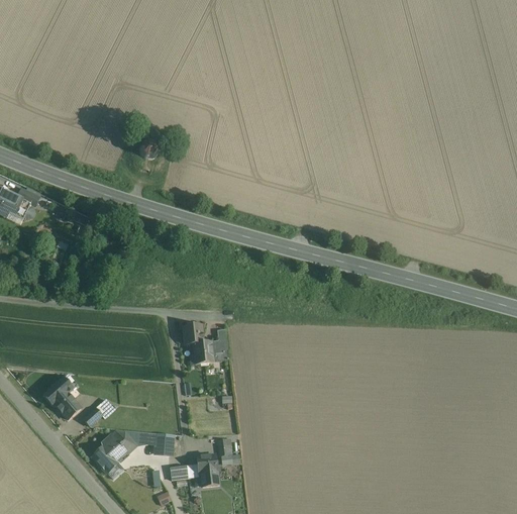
[(139,150),(140,153),(143,157),(147,159),(151,159),(156,158),(158,155),(160,150),(160,147),(158,143),(156,141),(152,139),(148,139),(144,140),(141,142),(140,146),(139,150)]
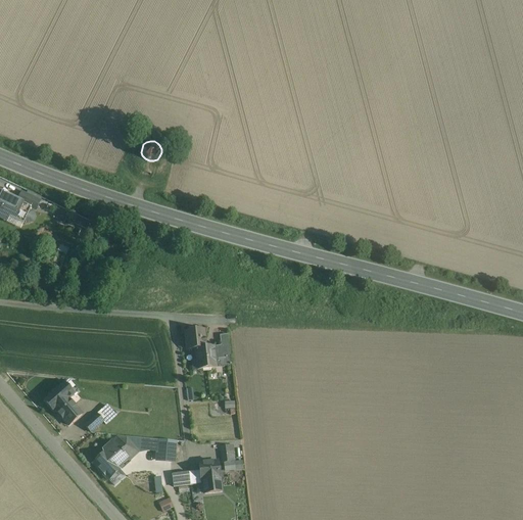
[(16,198),(0,190),(0,216),(6,220),(9,214),(15,199),(16,198)]
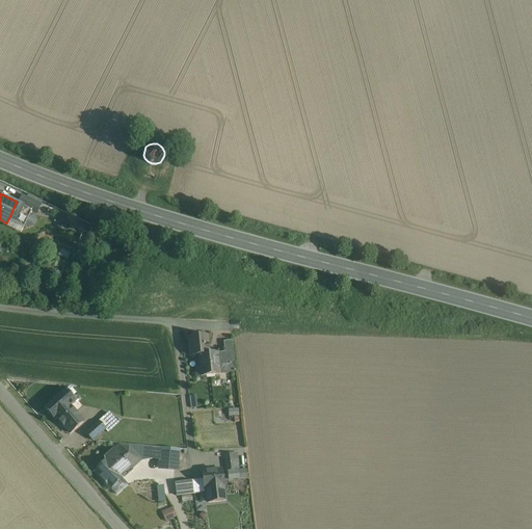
[(42,202),(27,195),(23,203),(37,210),(42,202)]
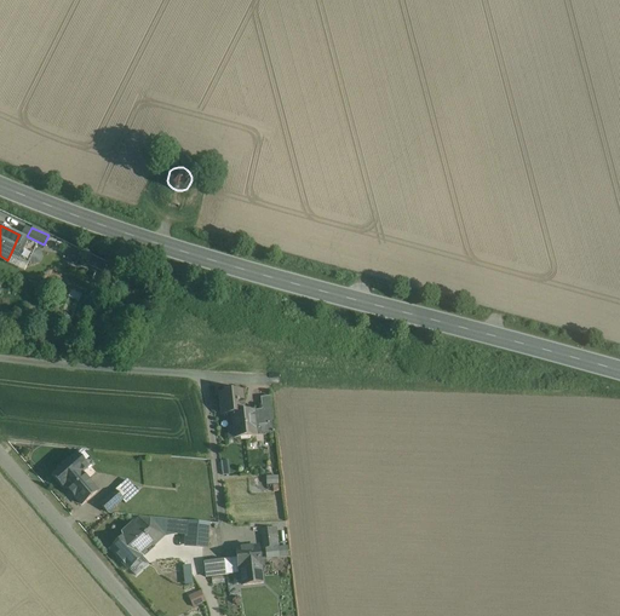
[(18,236),(11,253),(18,257),(27,240),(18,236)]
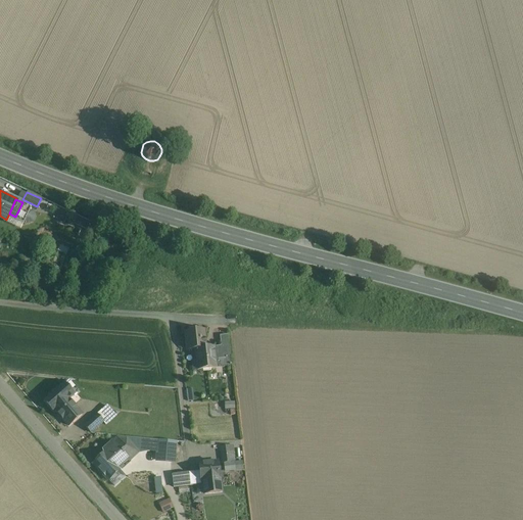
[(22,202),(15,217),(24,221),(25,219),(30,208),(31,206),(22,202)]
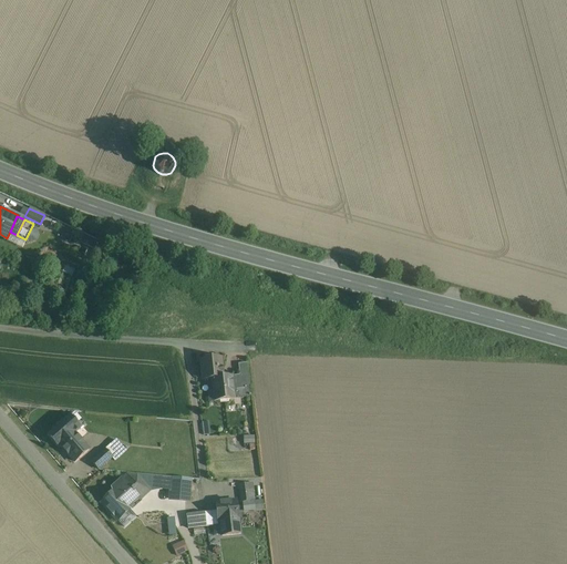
[(32,226),(27,237),(30,239),(34,237),(38,232),(35,227),(32,226)]
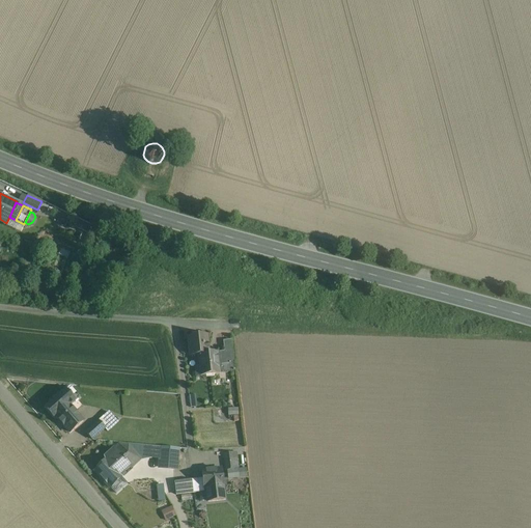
[(197,352),(207,351),(207,343),(207,342),(207,333),(201,334),(199,331),(195,332),(193,334),(193,335),(190,335),(191,343),(188,343),(189,351),(191,353),(197,353),(197,352)]
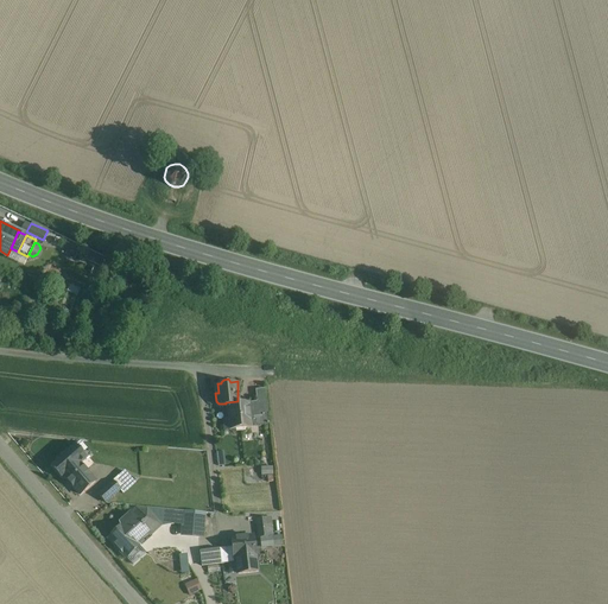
[(265,386),(255,387),(257,399),(266,399),(265,386)]
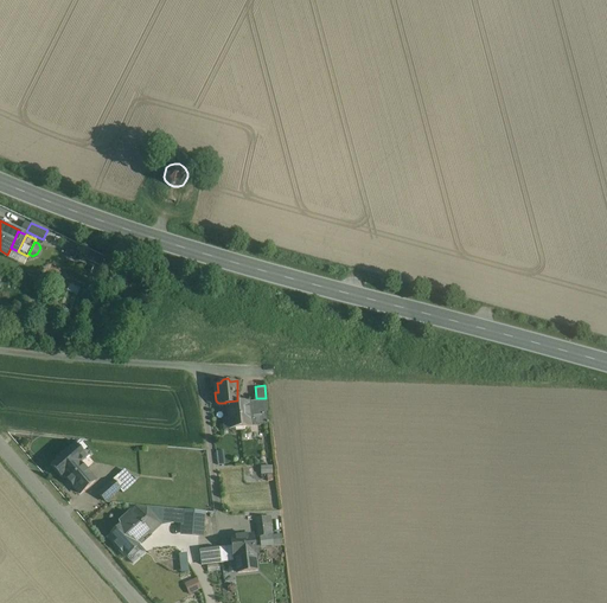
[(256,398),(248,399),(248,401),(250,423),(268,421),(267,412),(257,414),(256,398)]
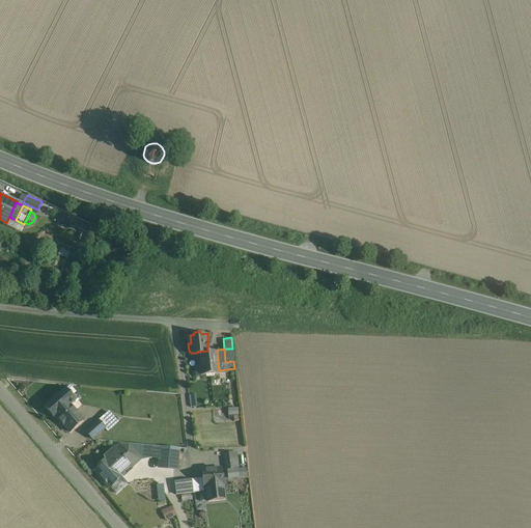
[(232,349),(224,349),(225,362),(233,361),(232,349)]
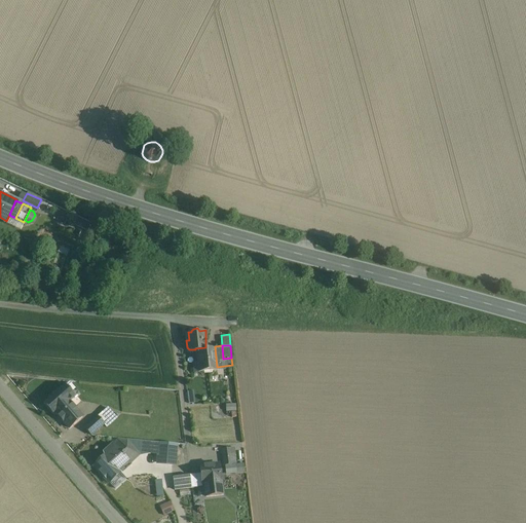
[(205,347),(195,348),(195,349),(198,370),(218,368),(217,367),(215,347),(215,346),(205,347)]
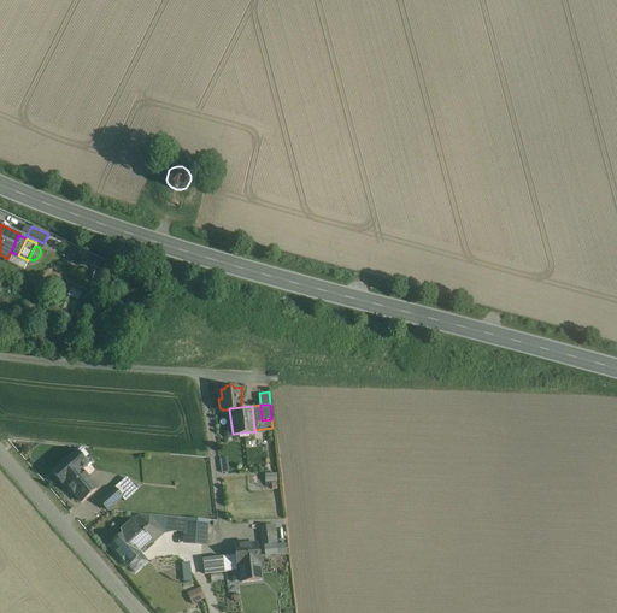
[(76,449),(52,470),(63,482),(65,481),(64,479),(80,466),(80,467),(86,463),(87,464),(88,464),(76,449)]
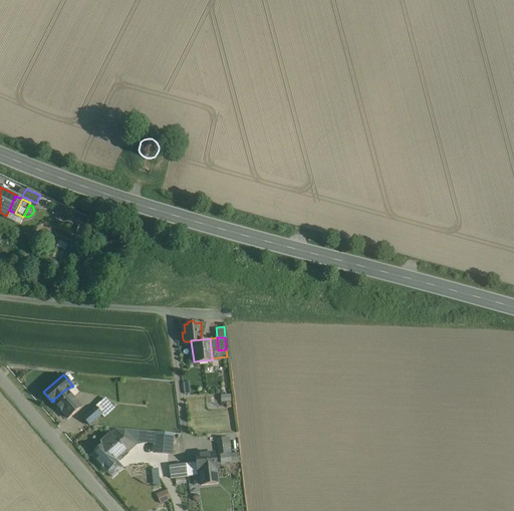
[(66,390),(66,389),(53,400),(54,401),(67,416),(80,405),(68,391),(66,390)]
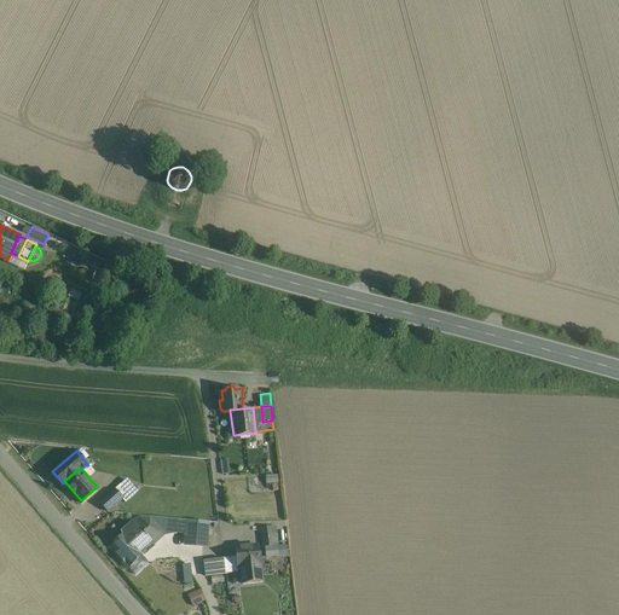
[(137,489),(126,477),(115,487),(115,488),(122,495),(125,499),(137,489)]
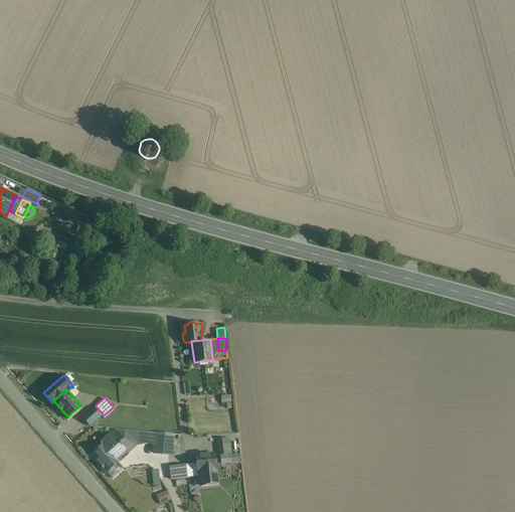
[(96,406),(83,416),(90,423),(102,412),(96,406)]
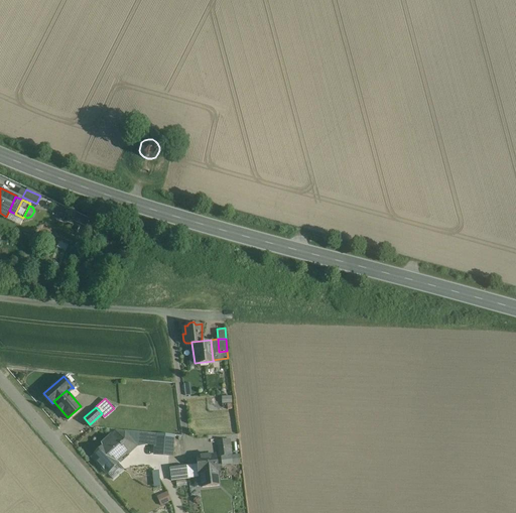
[(147,430),(124,428),(124,431),(136,443),(145,441),(147,430)]
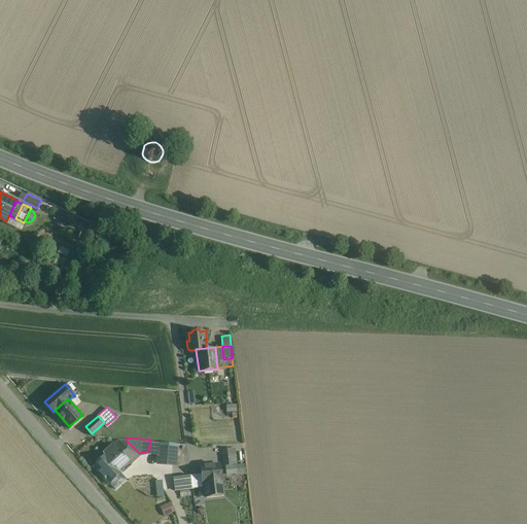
[(139,453),(127,441),(118,440),(113,444),(130,461),(139,454),(139,453)]
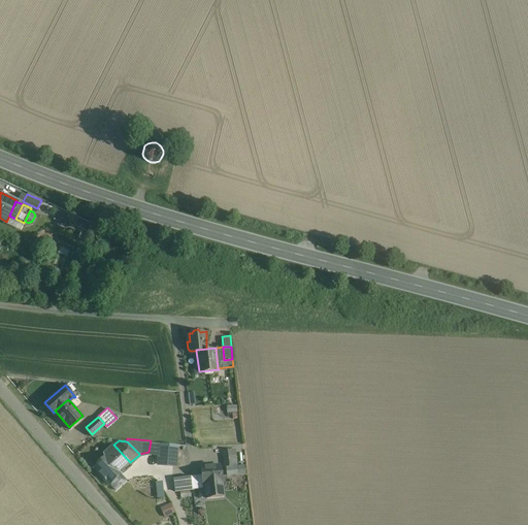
[(180,444),(151,440),(149,452),(159,453),(158,462),(159,462),(175,464),(176,449),(180,449),(180,444)]
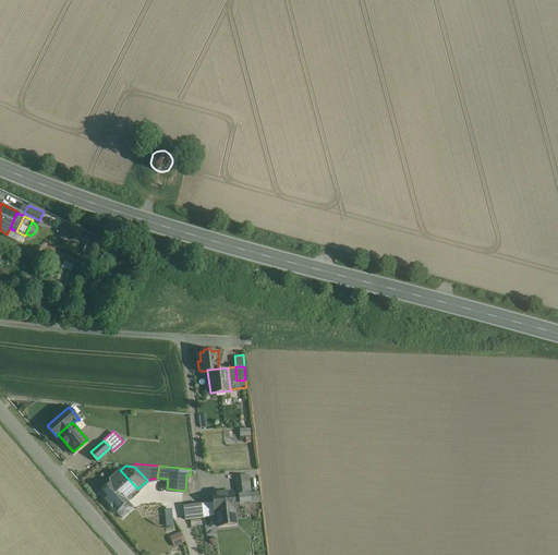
[(137,489),(120,470),(105,484),(107,487),(100,493),(114,509),(137,489)]
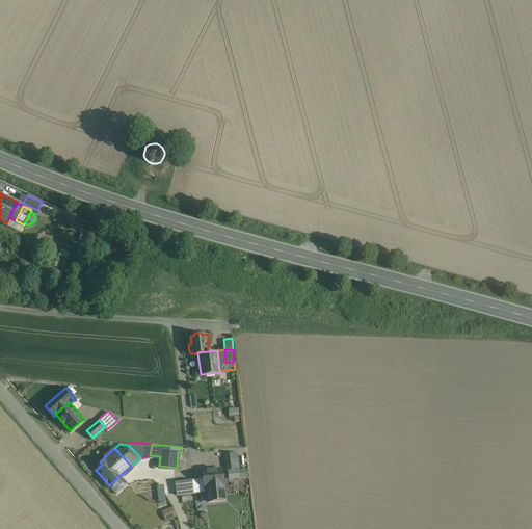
[(233,451),(224,452),(227,469),(235,468),(233,451)]
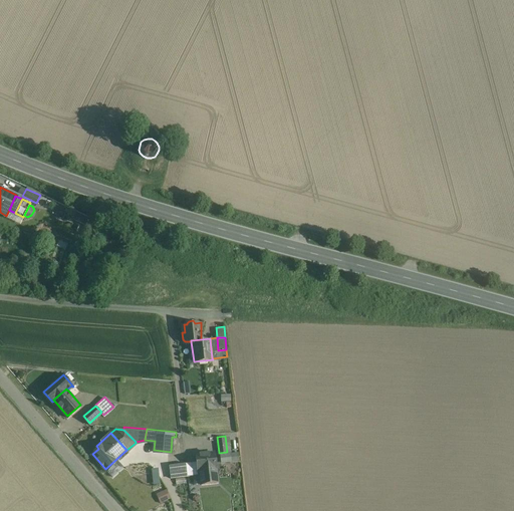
[(214,451),(196,454),(196,461),(197,470),(200,470),(216,468),(214,451)]
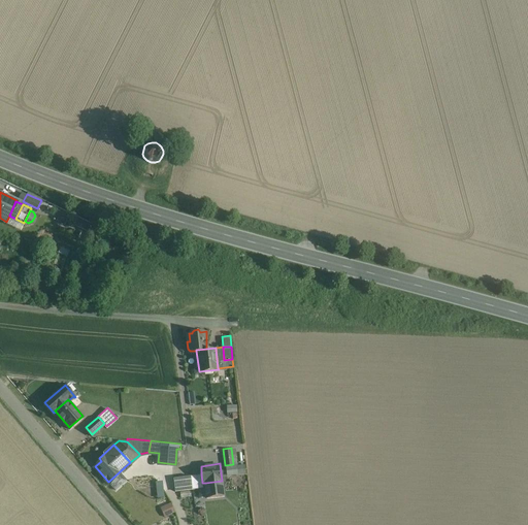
[(201,473),(191,474),(193,488),(203,487),(203,483),(202,484),(202,483),(201,473)]
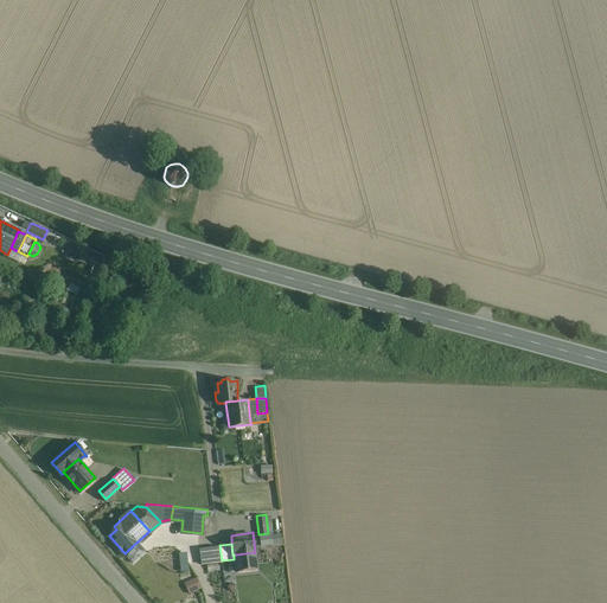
[(222,560),(219,545),(199,547),(202,563),(222,560)]
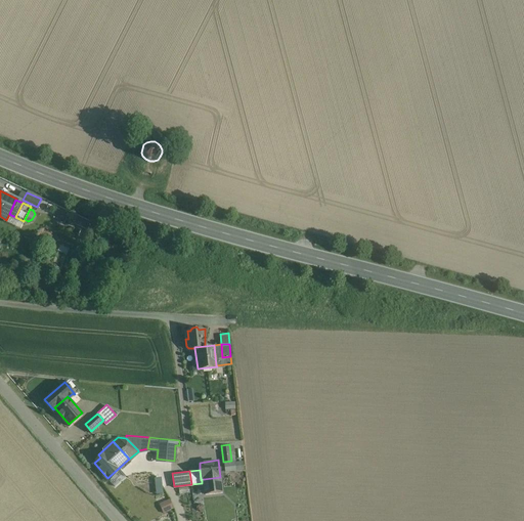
[(220,477),(204,479),(205,492),(222,490),(220,477)]
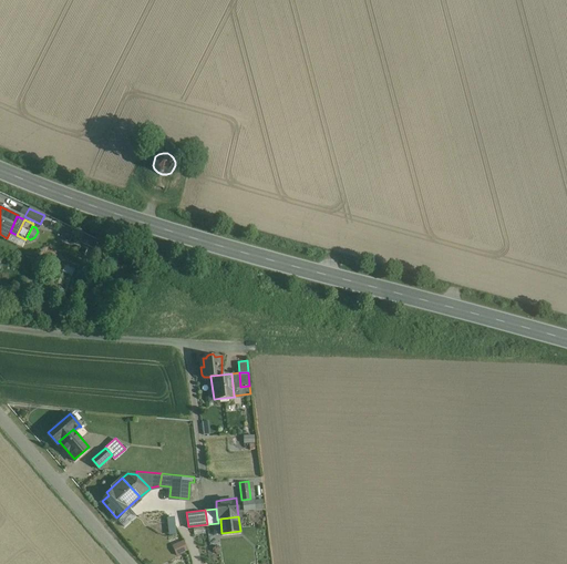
[(185,537),(174,541),(176,552),(188,549),(185,537)]
